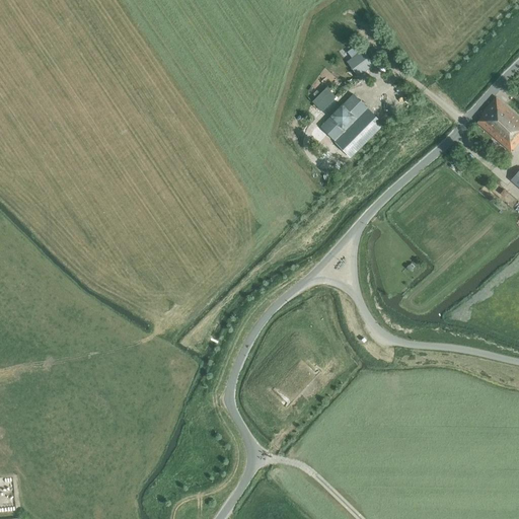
[(364,52),(348,64),(356,75),(372,63),(364,52)]
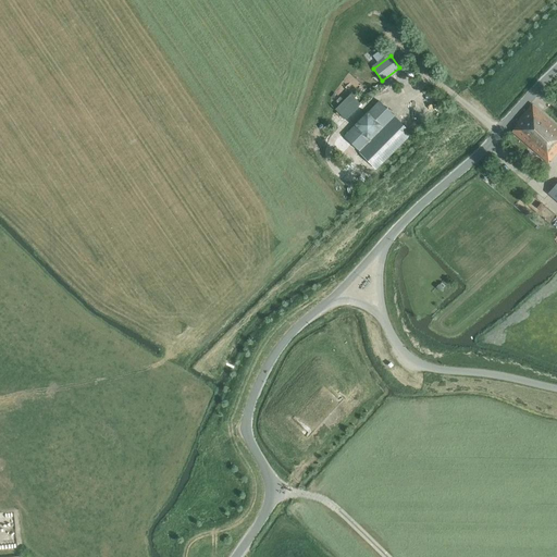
[(401,67),(405,72),(404,72),(409,79),(415,75),(407,63),(401,67)]
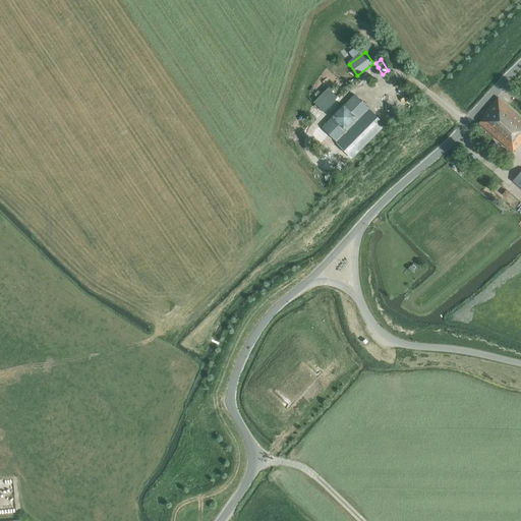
[(322,95),(319,99),(314,102),(324,112),(338,98),(328,89),(322,95)]
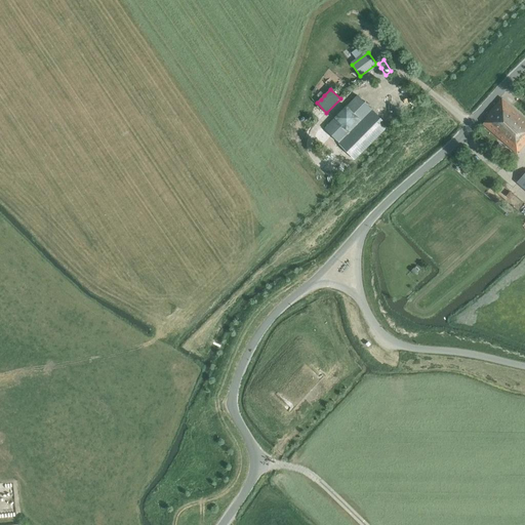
[(335,129),(330,134),(354,159),(388,125),(358,96),(348,107),(347,106),(334,118),(335,120),(330,125),(335,129)]
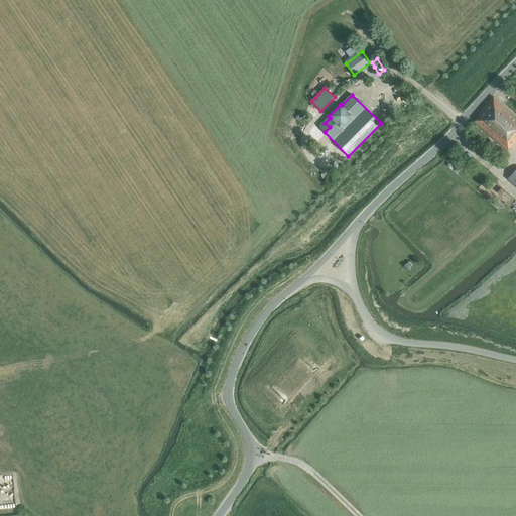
[(475,122),(508,150),(515,141),(515,117),(493,97),(478,113),(480,115),(475,122)]
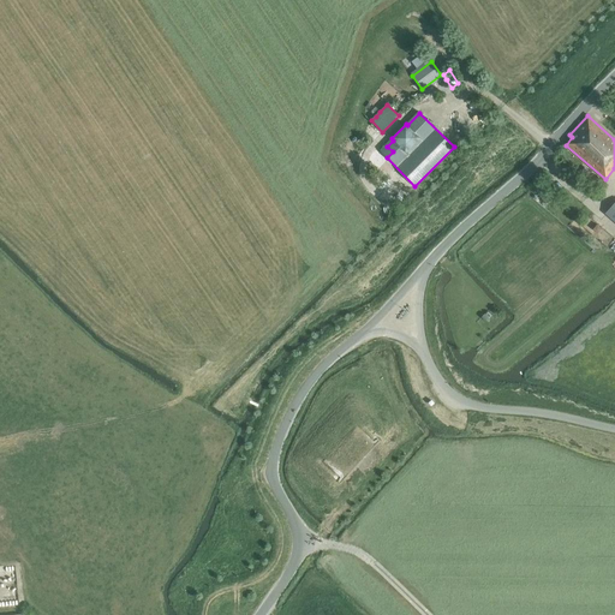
[(614,202),(604,214),(614,222),(614,202)]
